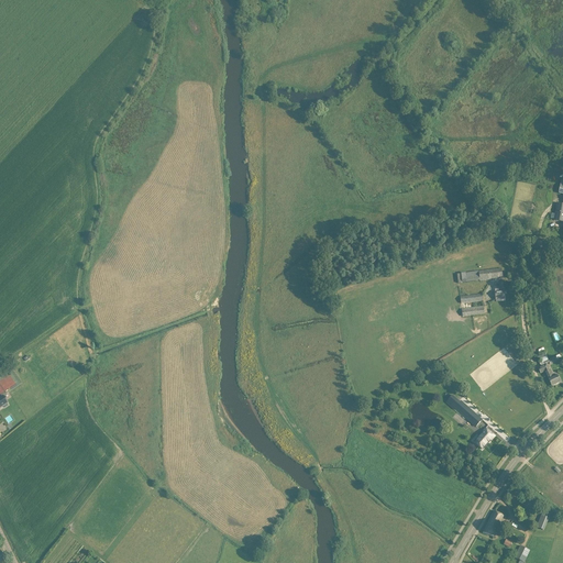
[(496,269),(466,273),(467,283),(479,280),(497,278),(503,278),(501,268),(496,269)]
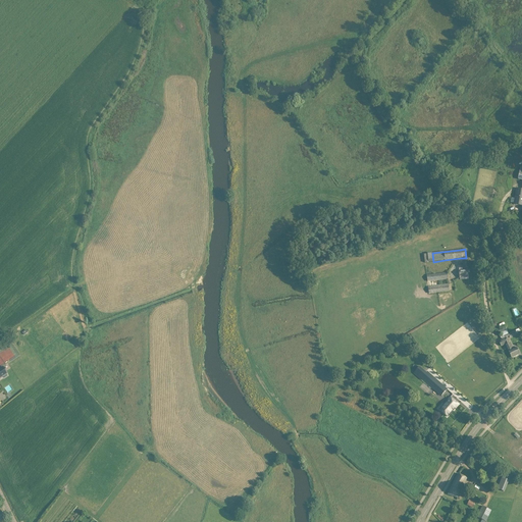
[(459,271),(460,277),(468,276),(468,274),(468,273),(467,262),(463,263),(464,268),(463,268),(463,270),(459,271)]
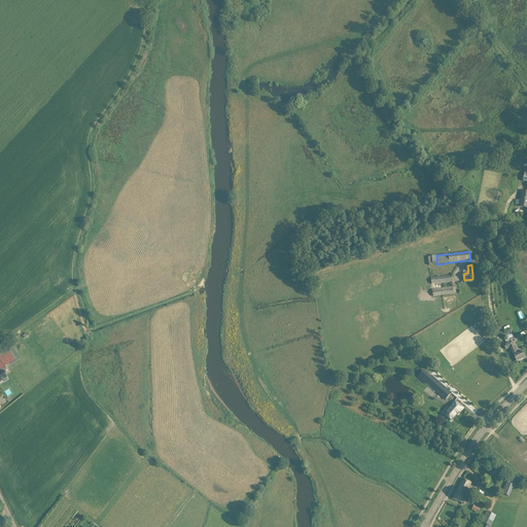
[(431,278),(431,284),(452,281),(451,275),(431,278)]
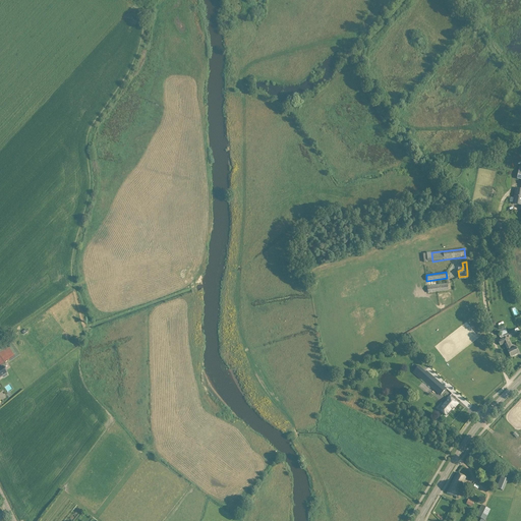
[(427,287),(428,293),(449,290),(448,284),(427,287)]
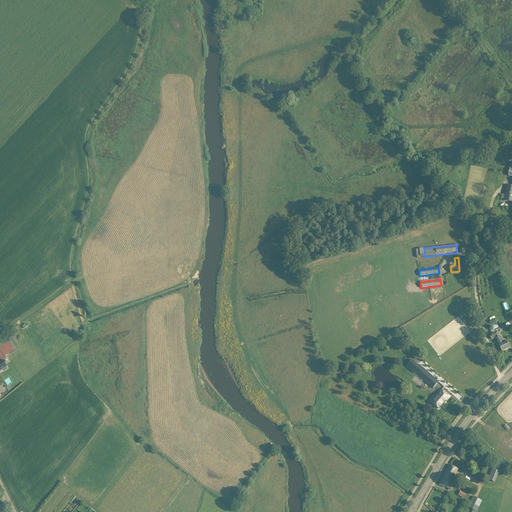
[(509,348),(507,343),(506,341),(503,342),(500,335),(498,335),(496,331),(499,330),(500,331),(506,328),(504,324),(498,327),(496,321),(493,323),(490,324),(492,330),(491,330),(492,334),(490,335),(492,339),(495,338),(502,351),(509,348)]
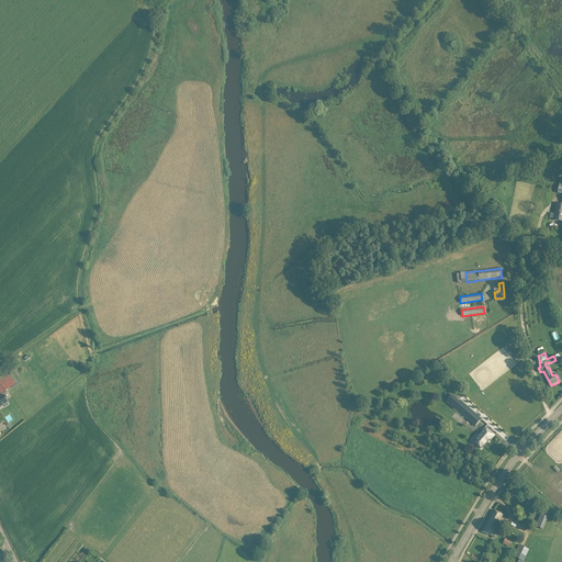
[(4,394),(0,396),(0,407),(9,402),(4,394)]
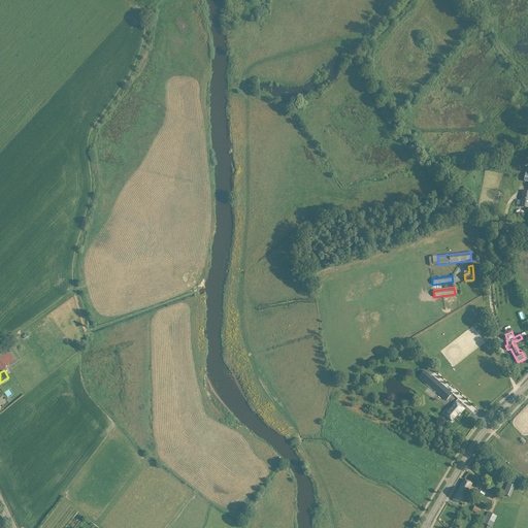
[(432,376),(427,383),(426,383),(428,385),(447,400),(452,394),(432,376)]
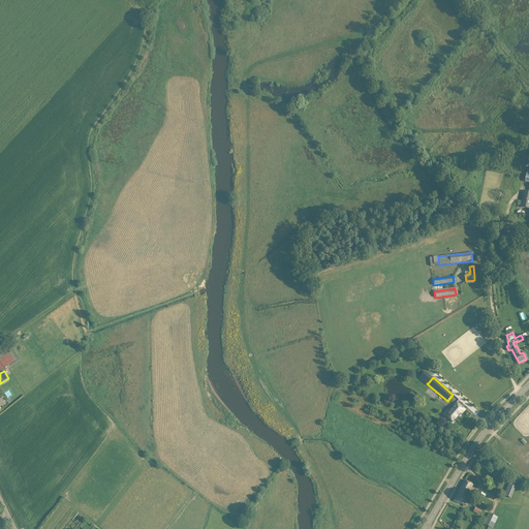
[(462,414),(465,410),(457,402),(453,407),(454,407),(446,415),(445,416),(453,423),(461,413),(462,414)]
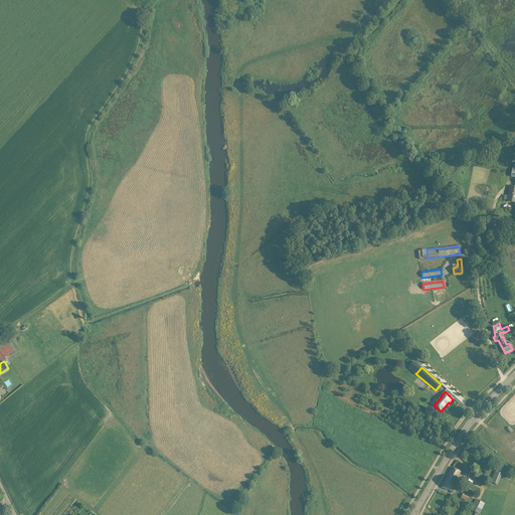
[(442,487),(447,490),(451,492),(461,472),(452,467),(442,487)]
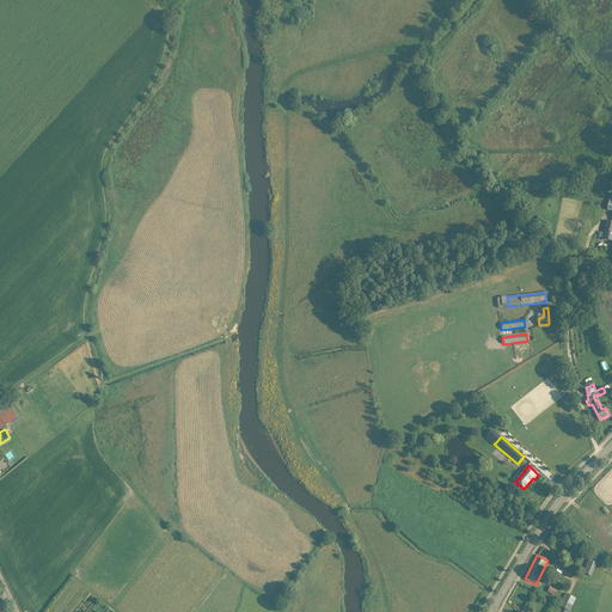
[(592,576),(597,563),(588,561),(583,573),(592,576)]
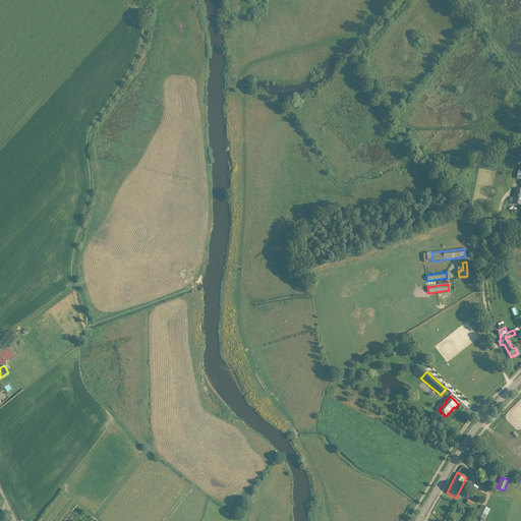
[(485,520),(490,510),(481,505),(476,516),(481,519),(479,520),(483,520),(484,520),(485,520)]
